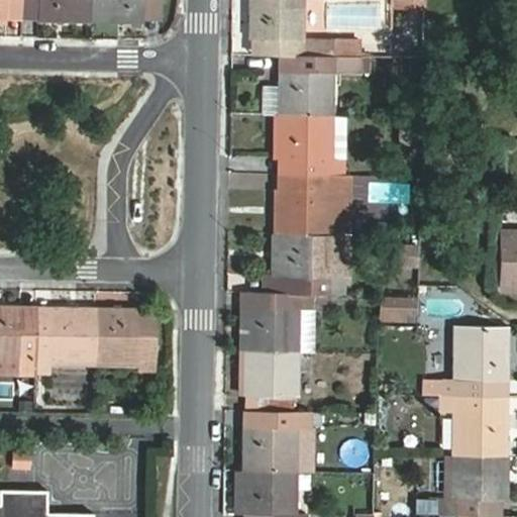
[(22,0),(0,0),(0,18),(7,19),(7,6),(22,6),(22,0)]
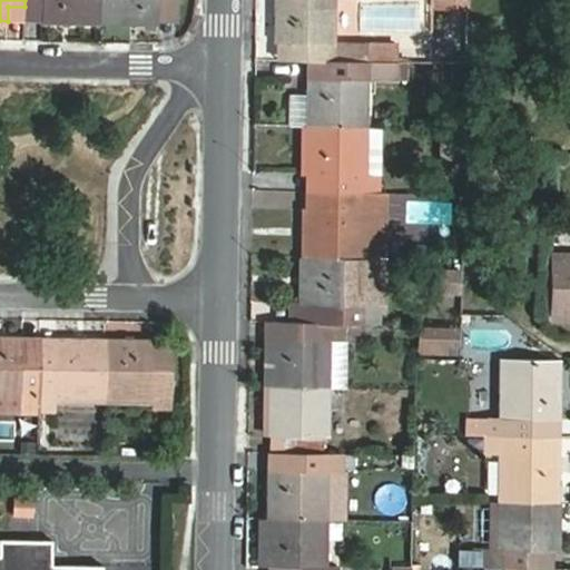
[(42,21),(100,22),(100,0),(25,0),(25,7),(42,7),(42,21)]
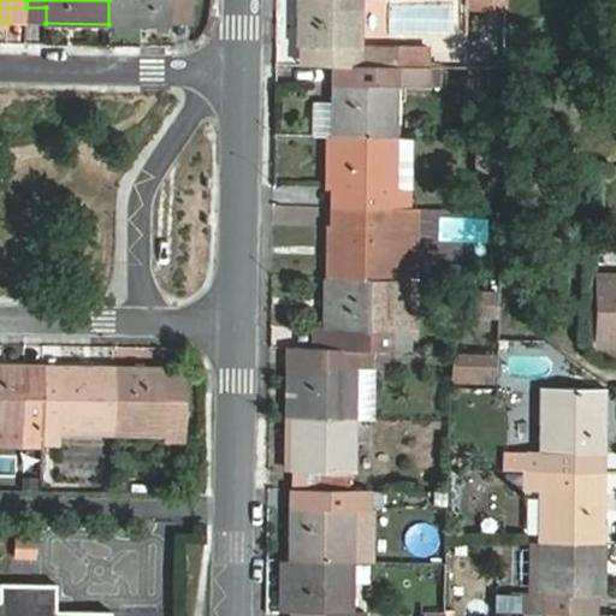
[(108,0),(108,24),(172,25),(172,10),(191,10),(190,0),(108,0)]
